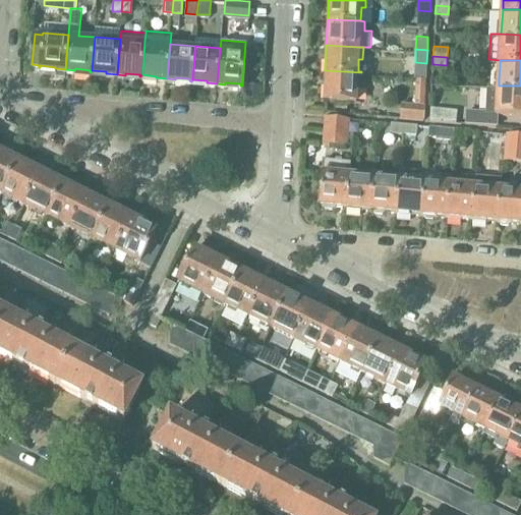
[(360,84),(361,72),(325,70),(324,97),(355,99),(355,84),(360,84)]
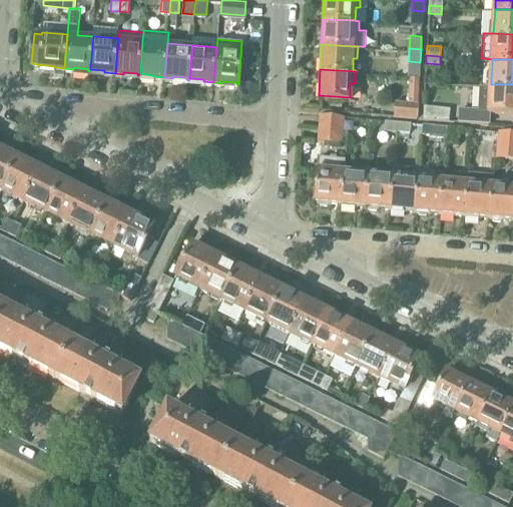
[(395,99),(394,112),(417,114),(418,101),(419,76),(410,75),(409,100),(407,100),(395,99)]
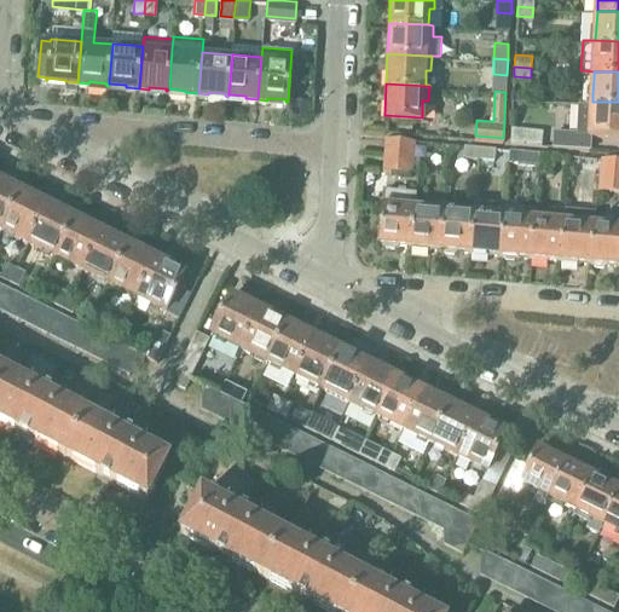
[(554,128),(554,143),(590,145),(591,132),(618,133),(618,102),(593,102),(580,100),(578,130),(554,128)]
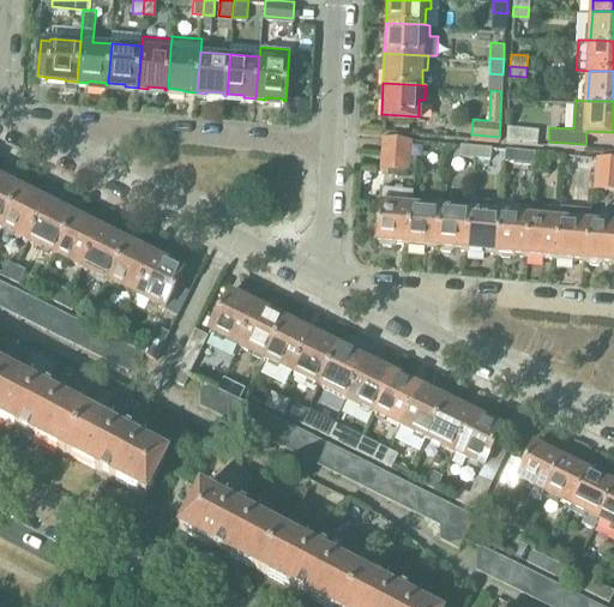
[(506,137),(539,140),(540,124),(507,121),(506,137)]
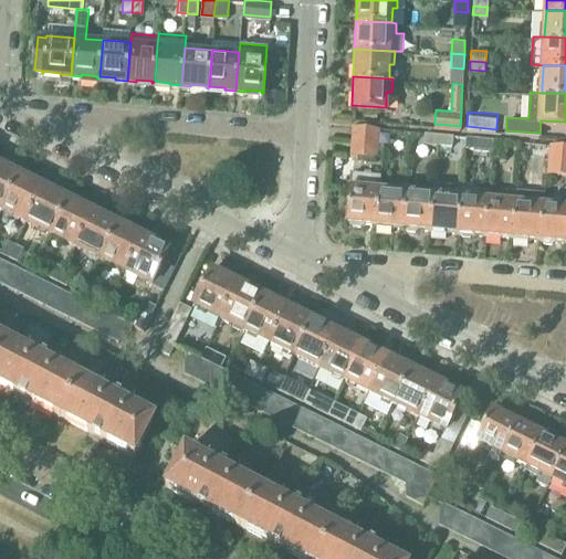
[(353,123),(352,138),(378,140),(379,125),(353,123)]
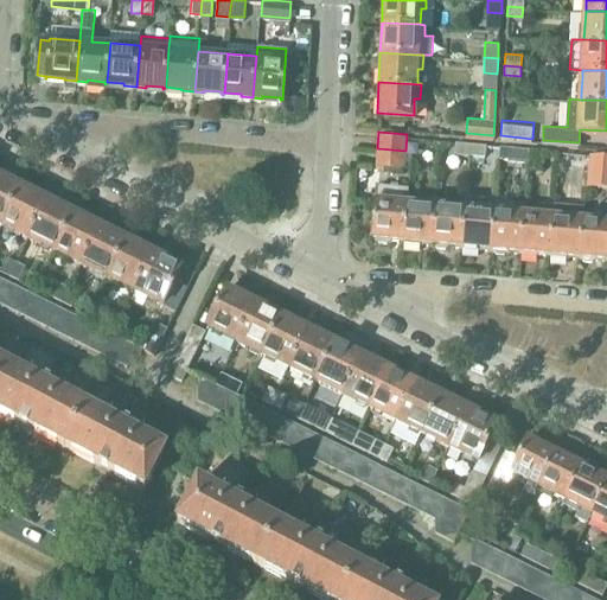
[(455,151),(471,152),(472,141),(457,139),(455,151)]
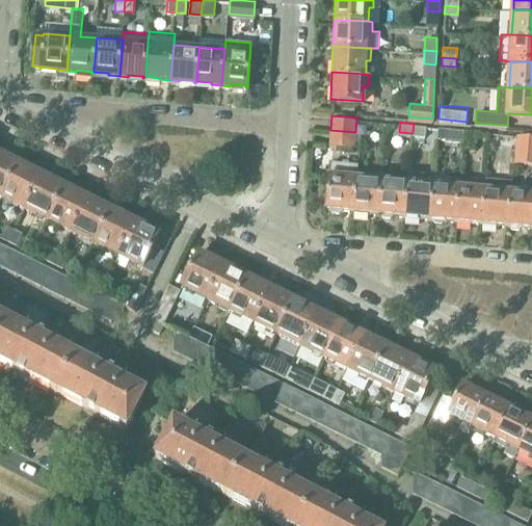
[(426,125),(414,124),(413,133),(425,134),(426,125)]
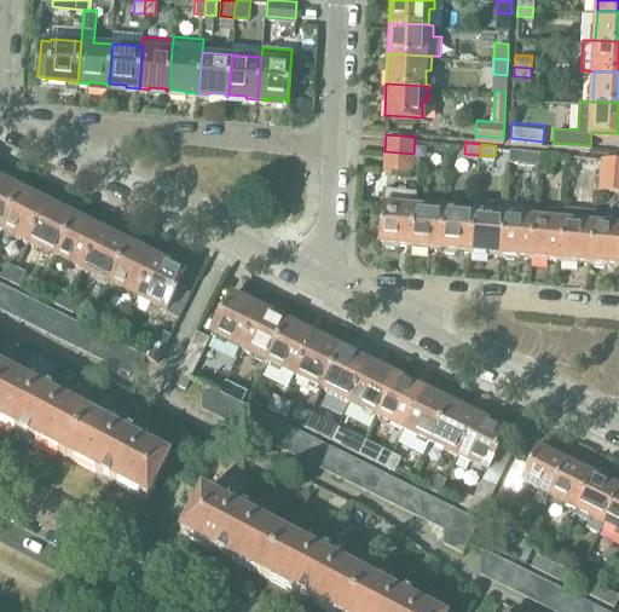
[(509,145),(508,157),(522,159),(524,146),(509,145)]
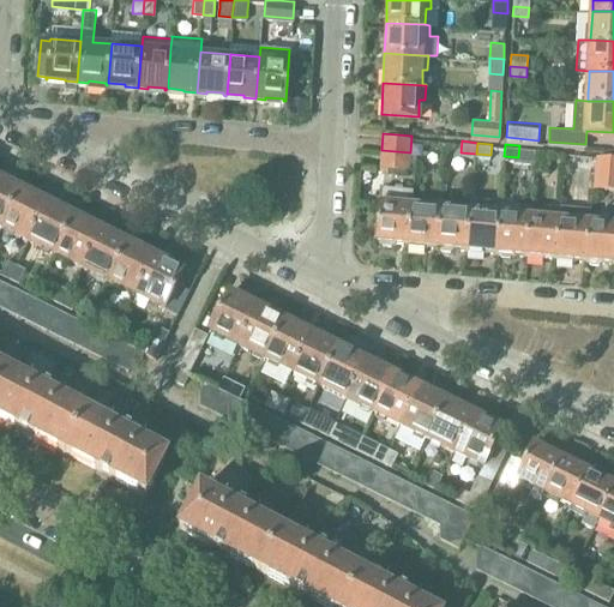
[(534,160),(535,148),(519,145),(518,157),(534,160)]
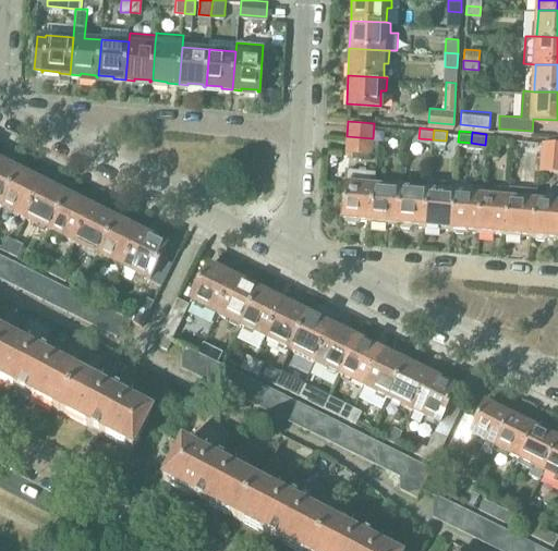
[(486,134),(485,145),(499,146),(500,135),(486,134)]
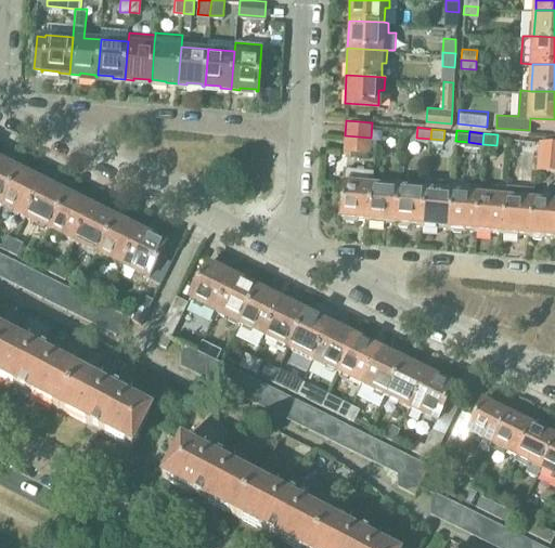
[(370,151),(371,138),(345,135),(344,148),(370,151)]
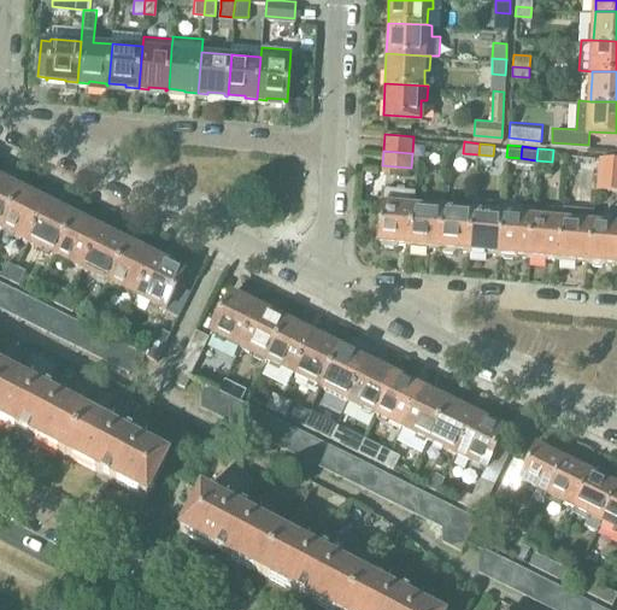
[(598,170),(616,171),(616,157),(599,156),(598,170)]
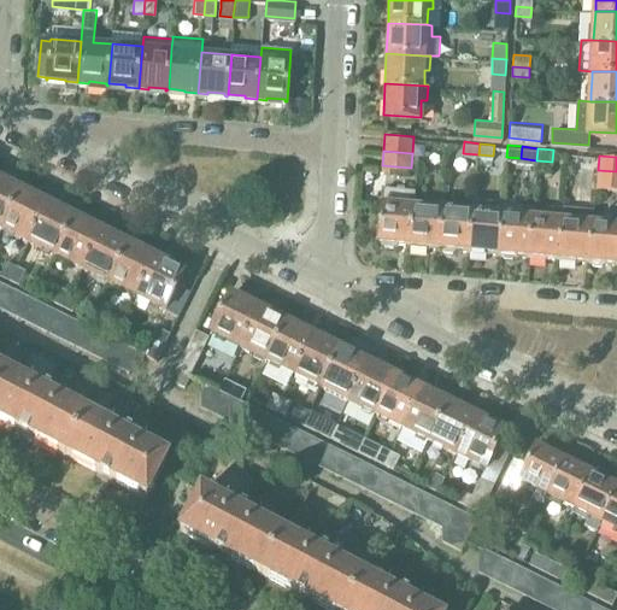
[(616,171),(598,170),(597,185),(616,186),(616,171)]
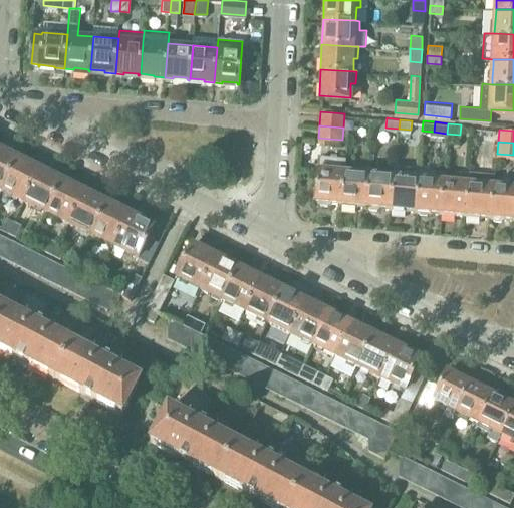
[(0,186),(2,187),(17,156),(0,147),(0,186)]
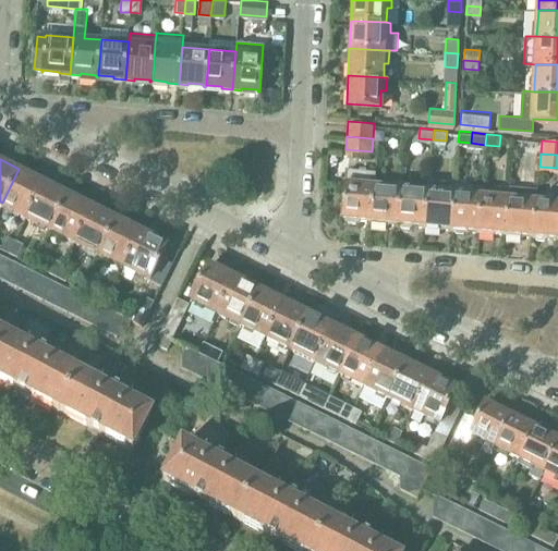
[(356,217),(372,219),(375,183),(374,183),(375,170),(347,168),(346,181),(342,216),(347,216),(348,218),(355,219),(356,217)]
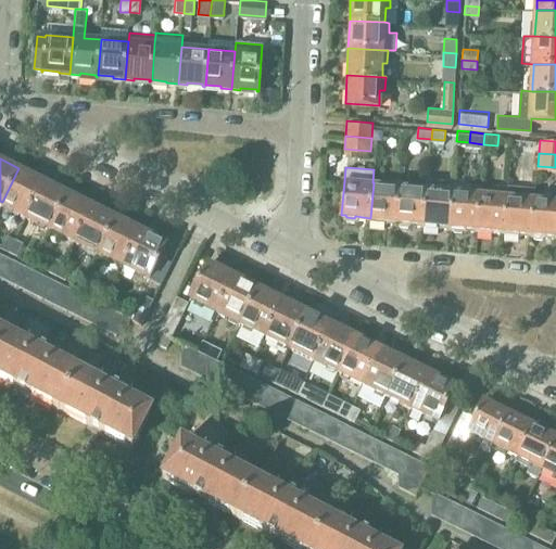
[(2,202),(26,214),(42,180),(19,168),(2,202)]
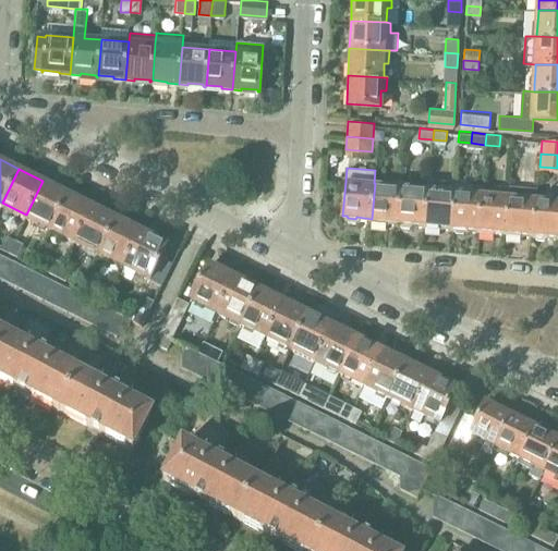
[(437,224),(453,225),(456,191),(455,191),(456,181),(429,179),(428,188),(425,223),(427,223),(428,225),(435,227),(437,224)]
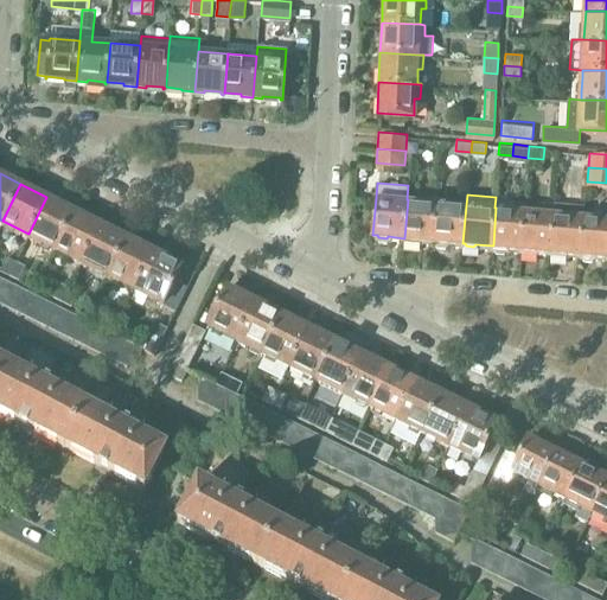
[(29,234),(56,248),(74,210),(46,197),(29,234)]
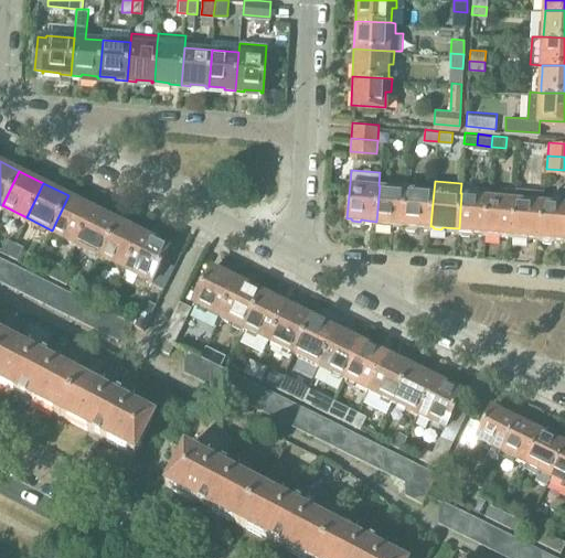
[(388,222),(404,224),(407,189),(380,185),(376,222),(379,222),(380,224),(386,224),(388,222)]
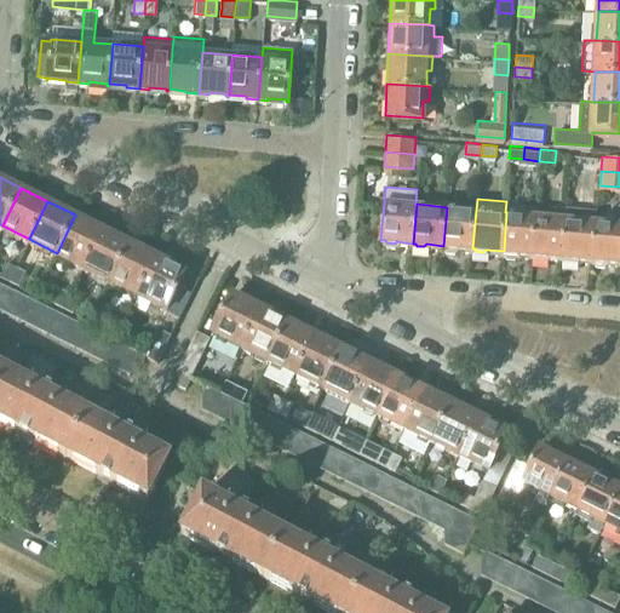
[(522,213),(506,212),(504,251),(506,253),(515,255),(516,252),(532,253),(535,215),(535,205),(523,204),(522,213)]
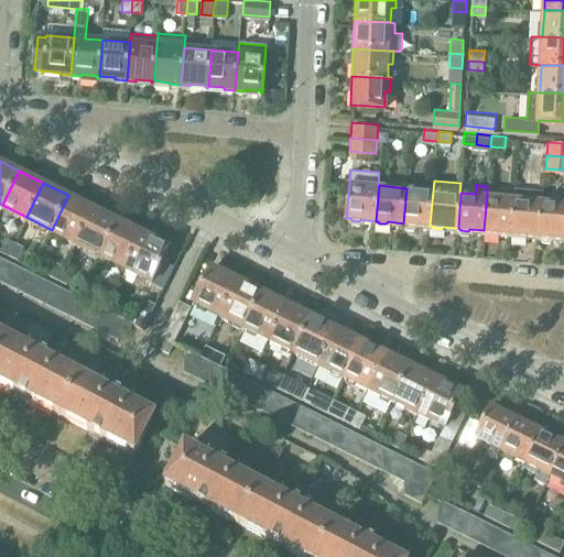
[(502,196),(487,195),(484,230),(486,230),(488,233),(495,233),(497,231),(512,232),(517,188),(503,187),(502,196)]
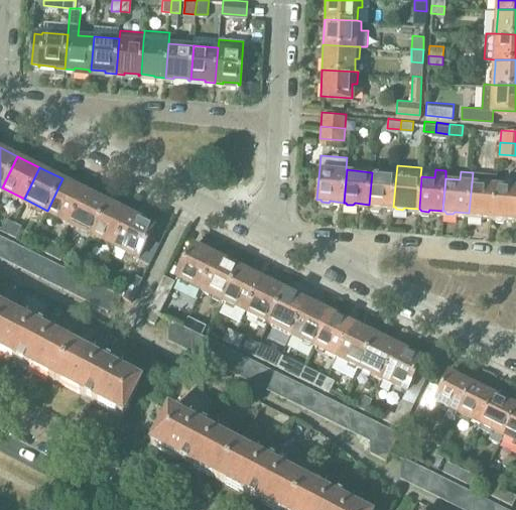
[(396,174),(372,172),(369,205),(370,205),(371,207),(378,207),(380,206),(393,207),(396,174)]
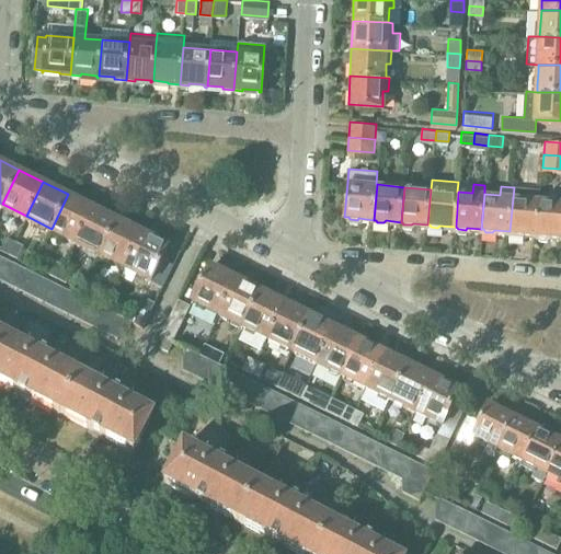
[(522,232),(536,233),(539,198),(540,189),(514,187),(510,231),(511,231),(512,234),(519,234),(522,232)]
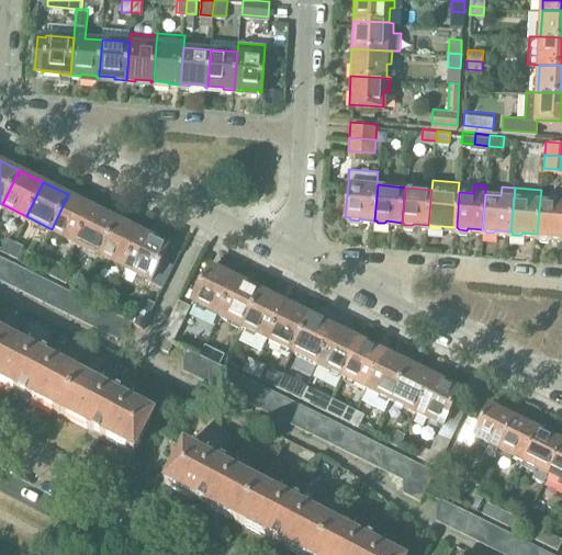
[(52,229),(75,240),(92,206),(68,194),(52,229)]
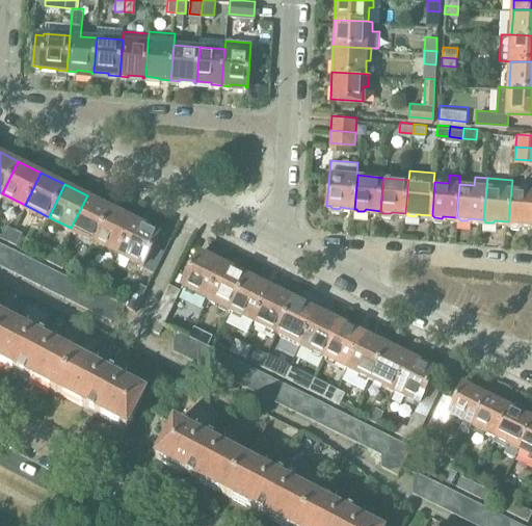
[(531,190),(511,188),(508,221),(509,222),(511,225),(519,226),(521,224),(531,224),(531,190)]
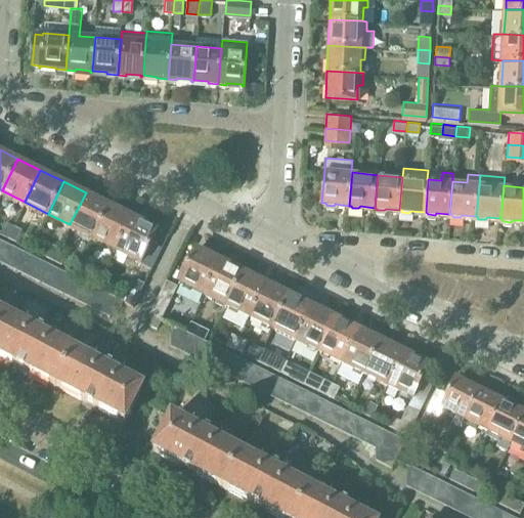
[(70,224),(93,236),(110,205),(86,192),(70,224)]
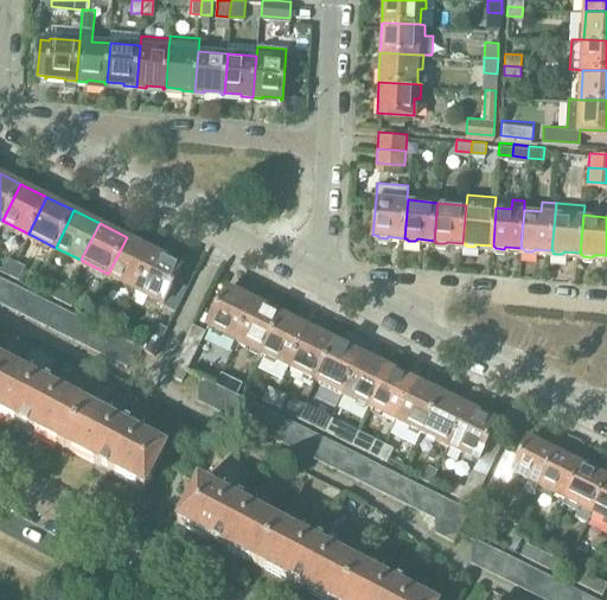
[(108,274),(134,287),(153,250),(127,237),(108,274)]
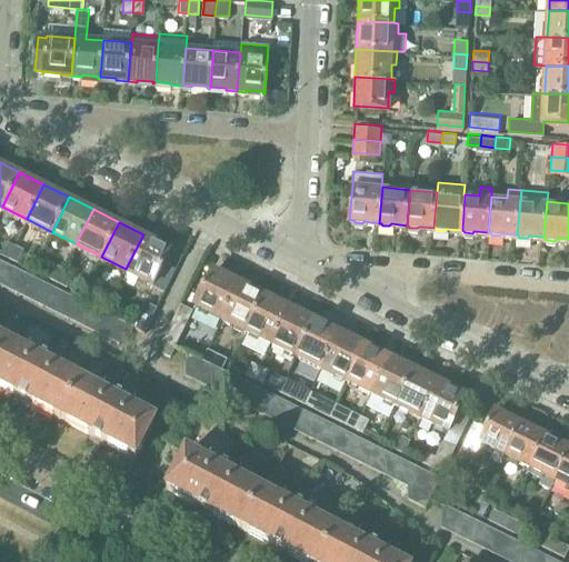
[(143,234),(126,269),(151,281),(169,247),(143,234)]
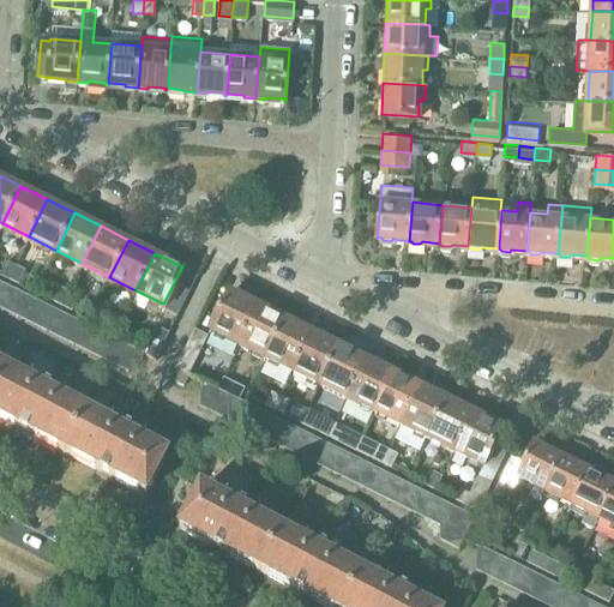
[(0,269),(10,275),(16,262),(6,257),(0,269)]
